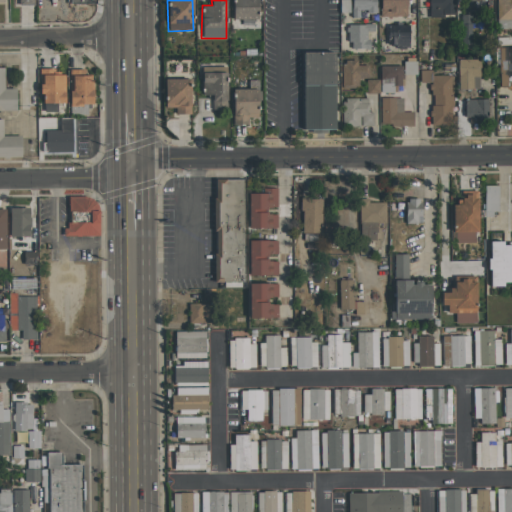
[(258,19),(257,0),(232,0),(233,19),(258,19)]
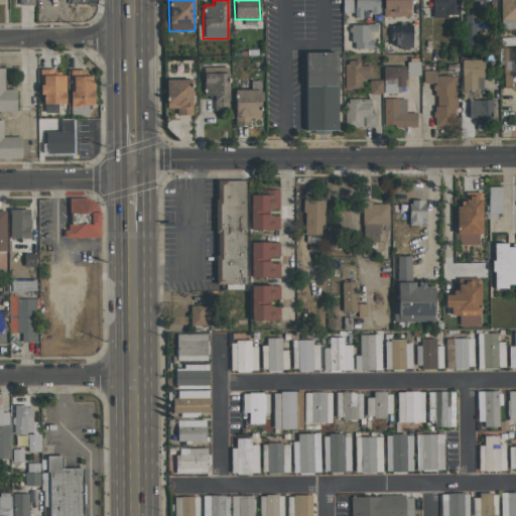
[(342,0),(343,13),(354,13),(354,18),(363,18),(362,12),(379,12),(379,0),(342,0)]
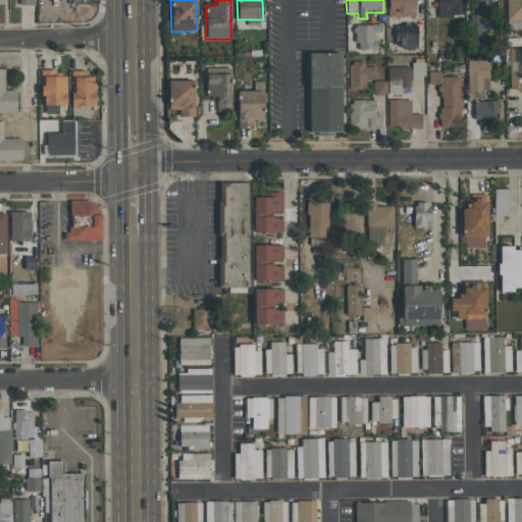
[(386,0),(387,17),(414,16),(414,0),(386,0)]
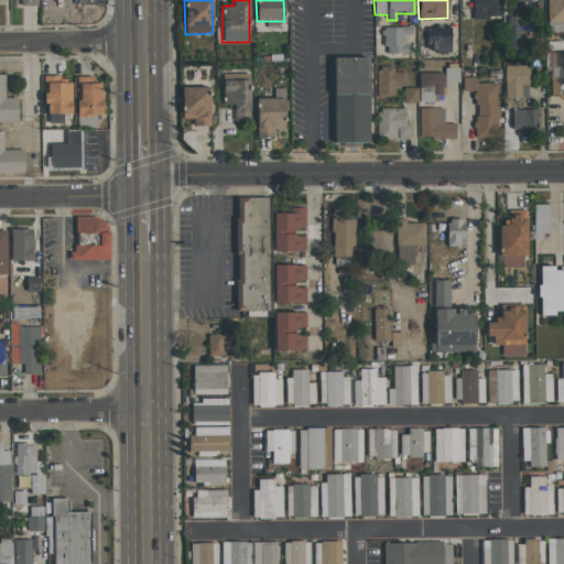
[(473,0),(473,19),(501,18),(500,0),(473,0)]
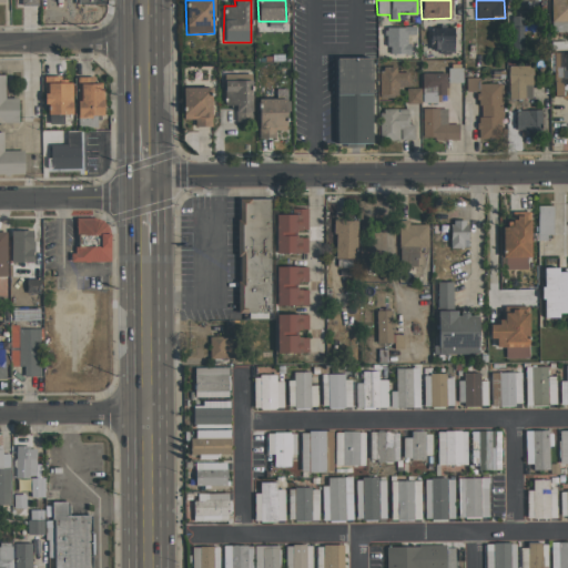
[(567,0),(550,0),(550,32),(567,31),(567,0)]
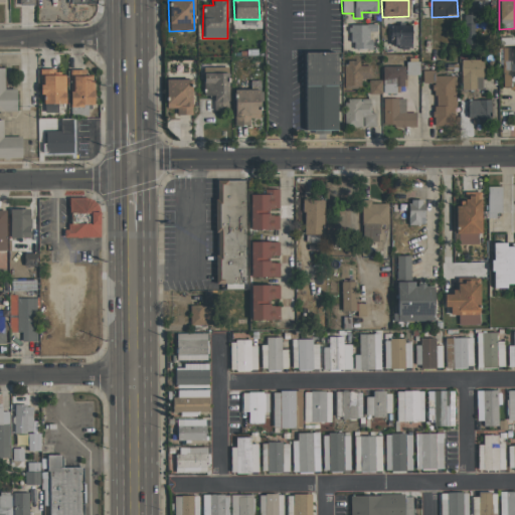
[(349,24),(349,42),(353,42),(353,49),(370,49),(370,31),(376,31),(376,24),(349,24)]
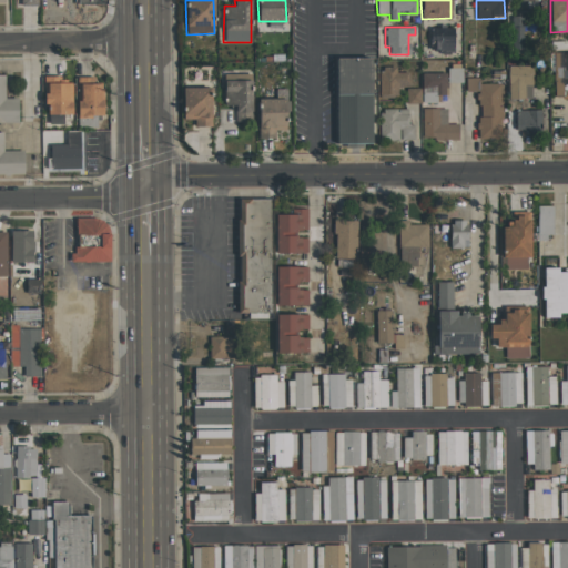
[(454,28),(430,28),(429,49),(453,50),(454,28)]
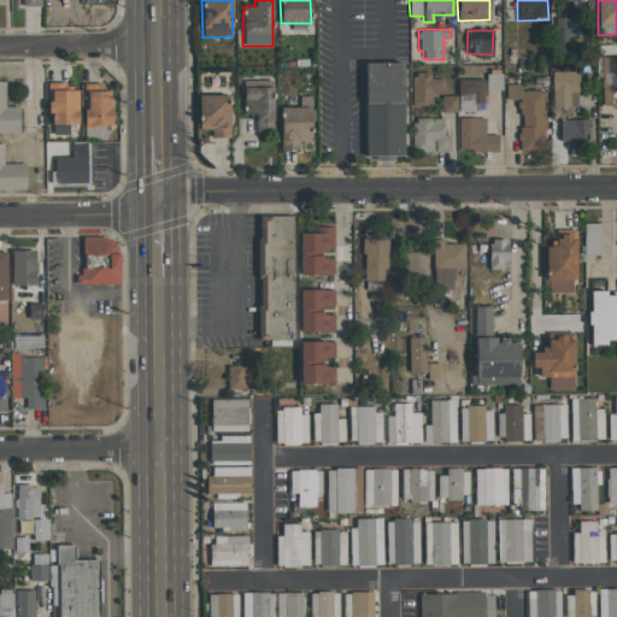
[(616,105),(616,57),(603,57),(600,105),(616,105)]
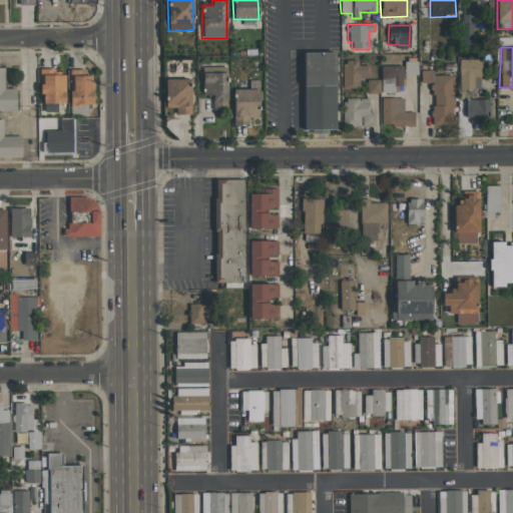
[(335,130),(336,53),(304,53),(303,129),(335,130)]
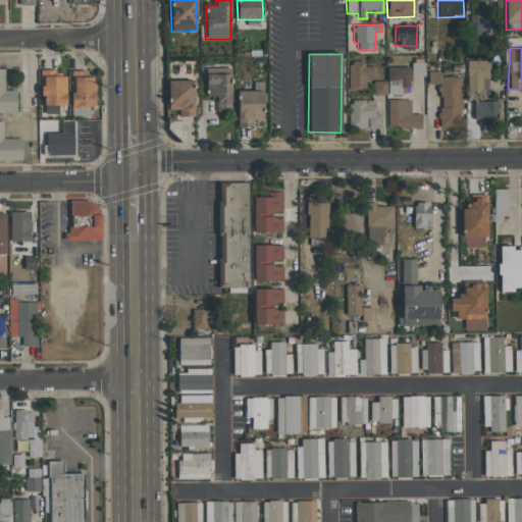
[(467,60),(467,91),(489,91),(488,60),(467,60)]
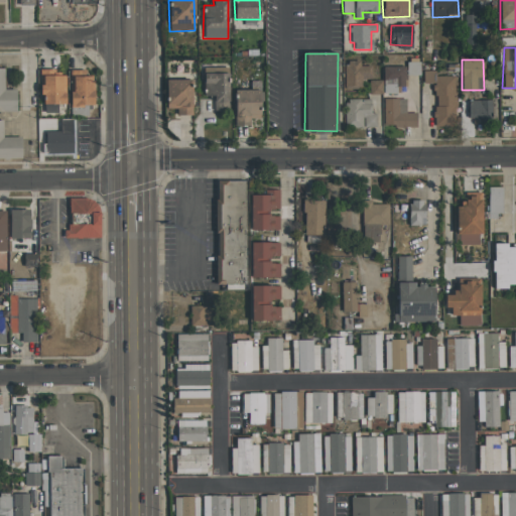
[(345,89),(361,89),(361,79),(371,79),(371,66),(360,66),(360,61),(344,61),(345,89)]
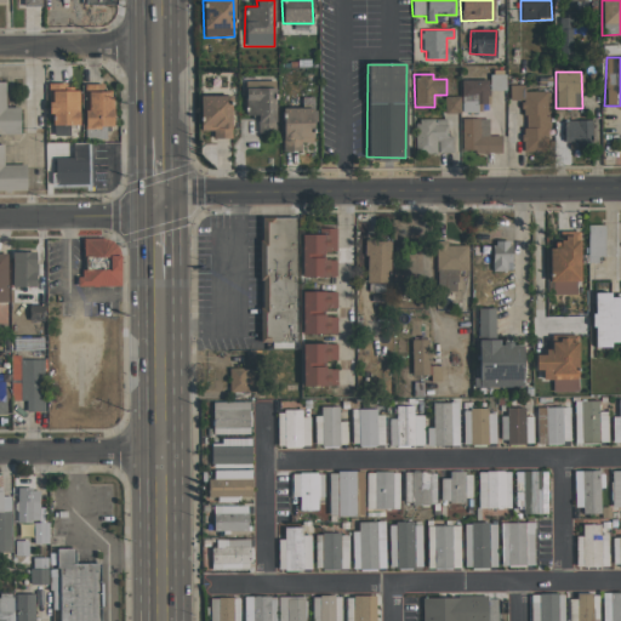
[(505,90),(505,77),(489,77),(489,90),(505,90)]
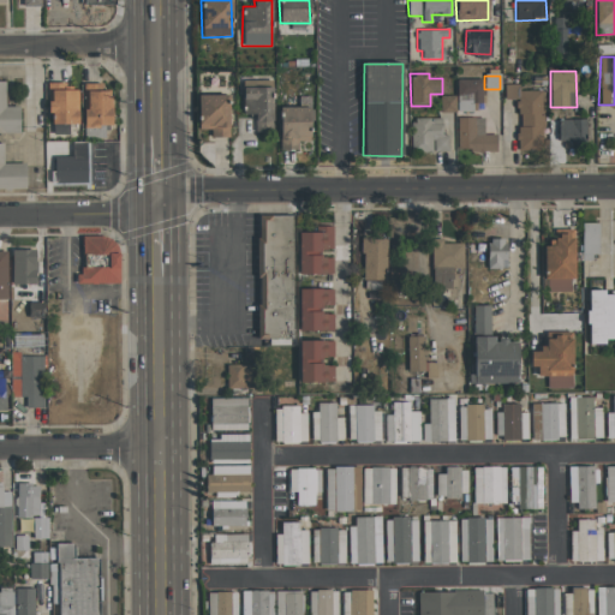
[(0,132),(19,133),(19,107),(6,107),(5,78),(0,77),(0,132)]
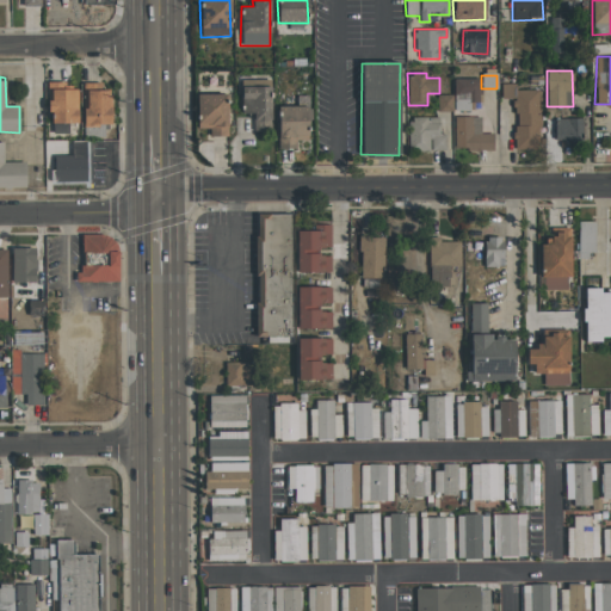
[(480,78),(454,79),(455,110),(467,110),(467,103),(480,102),(480,78)]
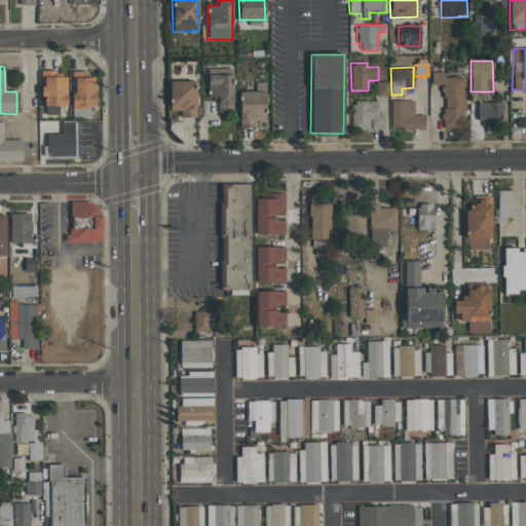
[(443,128),(463,128),(463,77),(444,77),(443,72),(431,72),(431,85),(443,85),(443,128)]
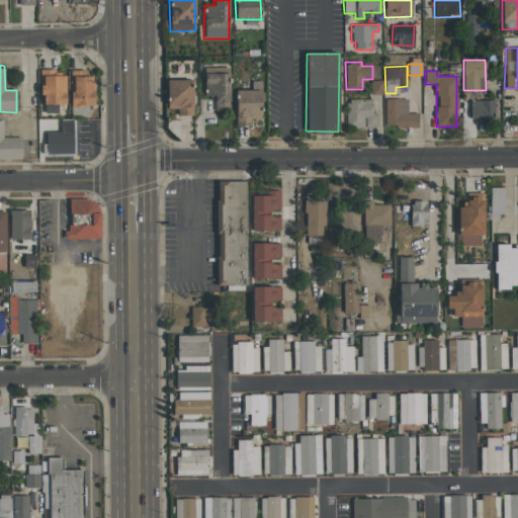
[(214,111),(230,110),(229,73),(204,74),(204,96),(214,96),(214,111)]
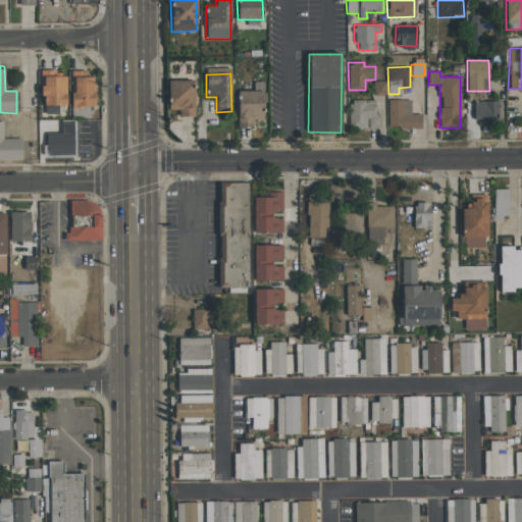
[(43,105),(66,105),(65,76),(43,76),(43,86),(42,86),(43,105)]
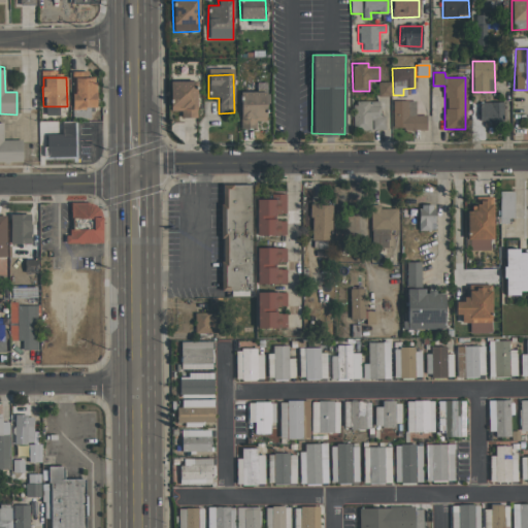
[(71,108),(95,109),(96,78),(72,77),(71,108)]
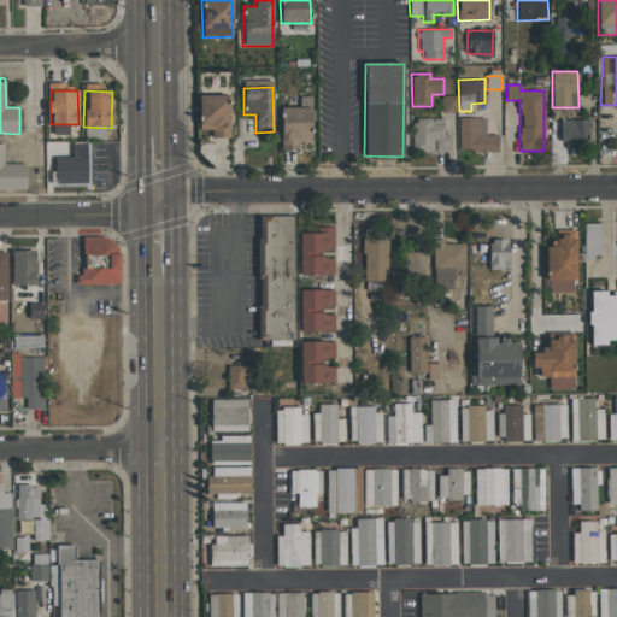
[(228,137),(229,95),(199,95),(198,129),(211,129),(211,137),(228,137)]
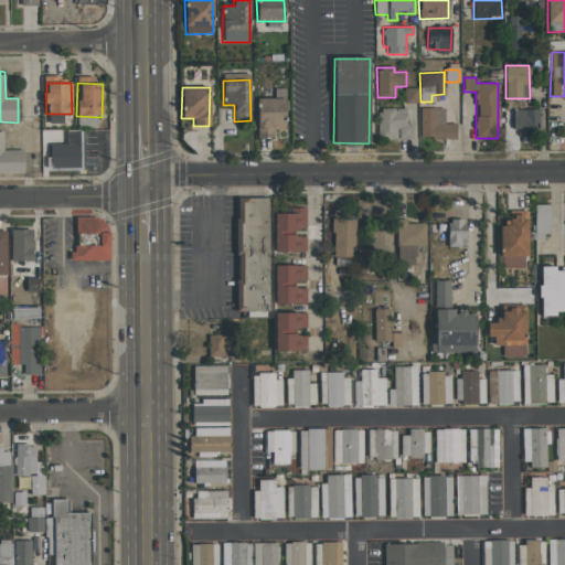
[(417,87),(404,88),(404,104),(417,103),(417,87)]
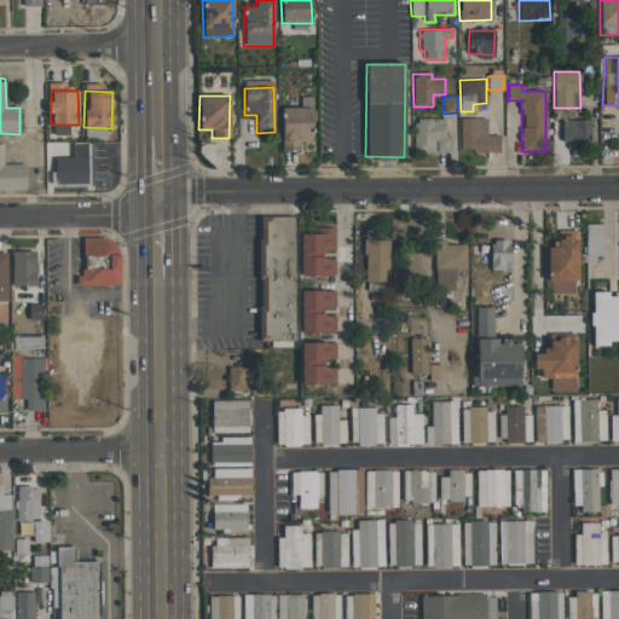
[(300,150),(300,143),(312,142),(311,108),(281,108),(282,150),(300,150)]
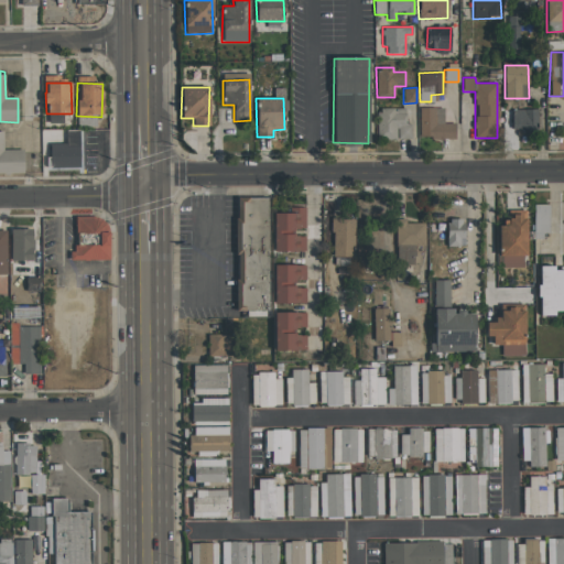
[(455,138),(454,122),(443,123),(443,107),(419,108),(419,139),(455,138)]
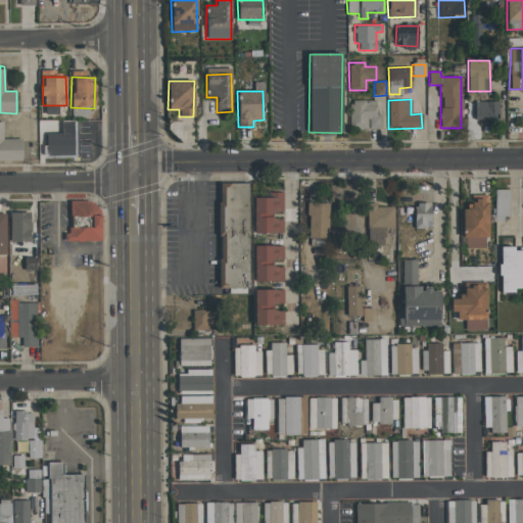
[(349,129),(377,129),(377,100),(349,100),(349,129)]
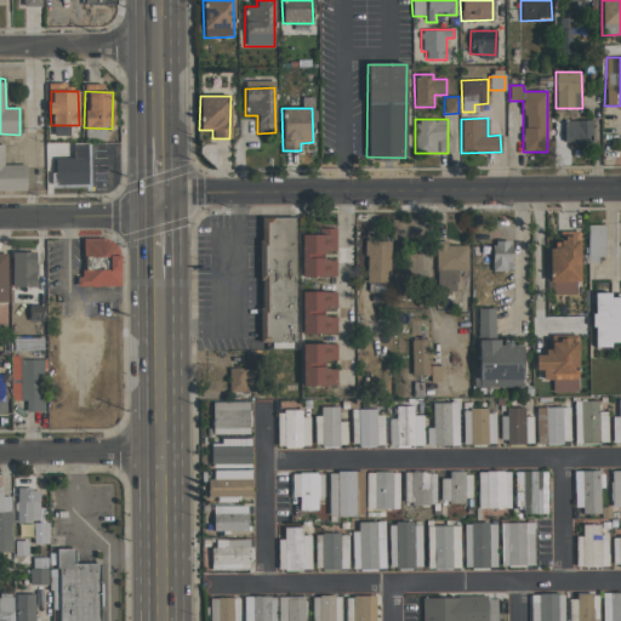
[(591,120),(563,120),(564,144),(592,143),(591,120)]
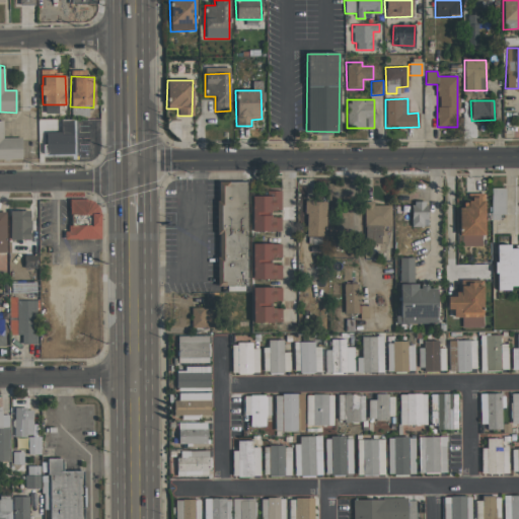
[(73,120),(61,120),(61,133),(47,132),(46,154),(72,155),(73,120)]
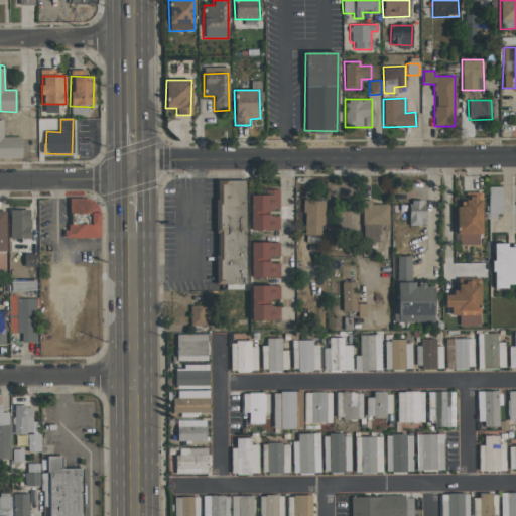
[(0,158),(22,158),(21,137),(3,137),(2,120),(0,120),(0,158)]
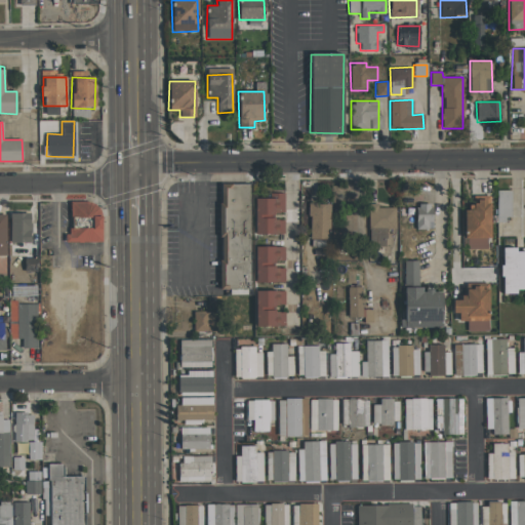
[(220,289),(250,289),(249,184),(219,184),(220,289)]
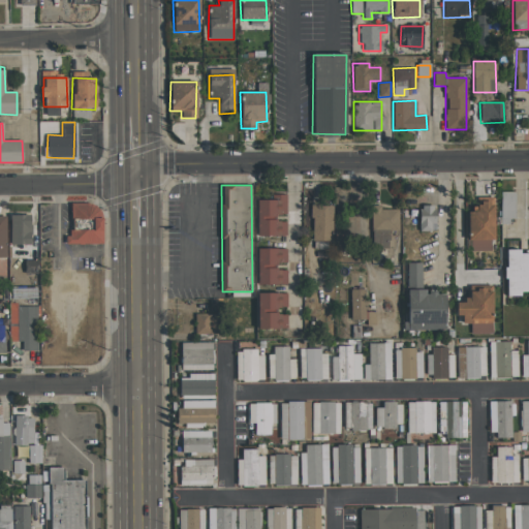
[(515,191),(500,191),(500,222),(515,222),(515,191)]
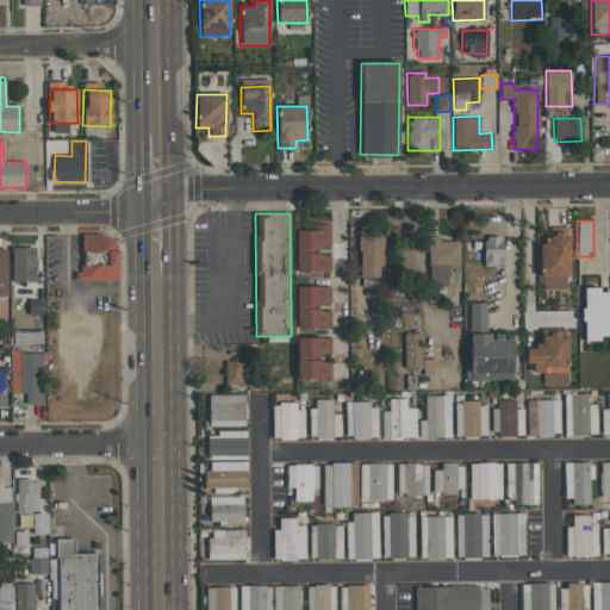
[(297,272),(330,272),(329,254),(319,254),(319,247),(330,247),(329,224),(316,224),(316,230),(296,230),(297,272)]
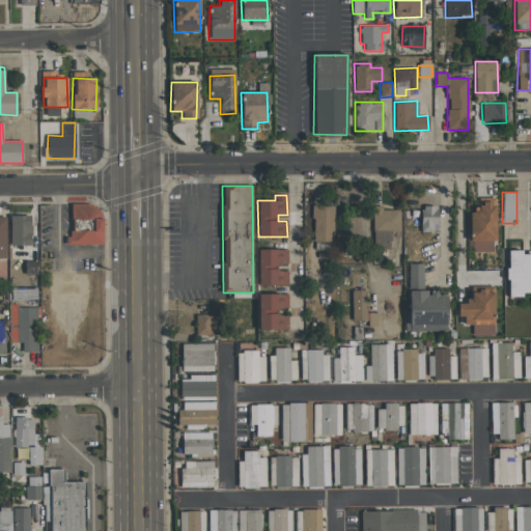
[(72,205),(72,234),(65,234),(65,245),(103,245),(102,204),(72,205)]
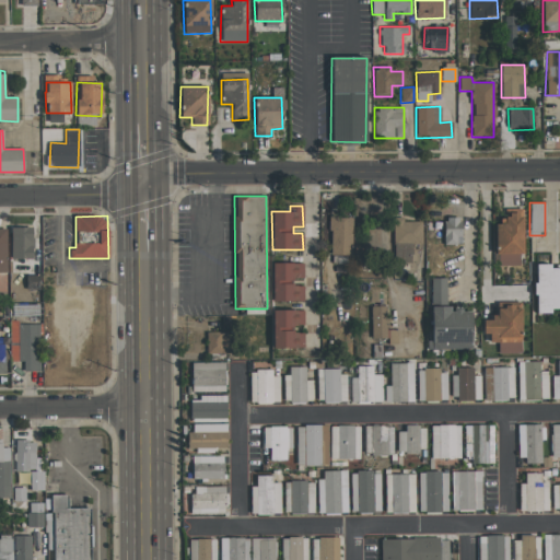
[(330,255),(351,255),(351,217),(330,217),(330,255)]
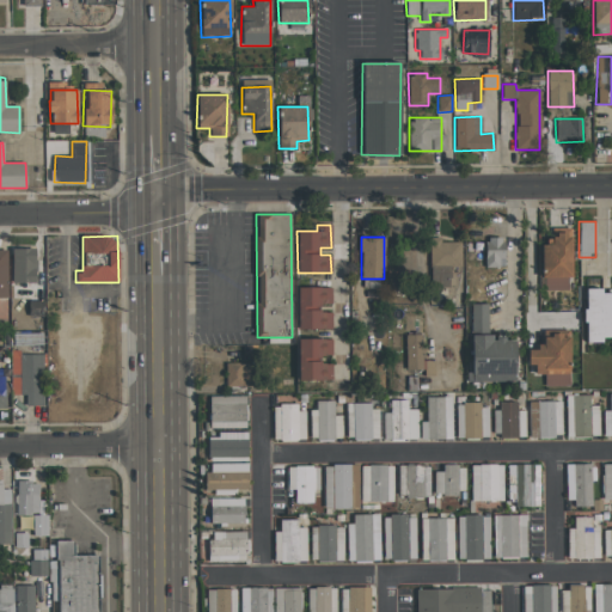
[(460,268),(461,243),(440,242),(440,237),(430,237),(429,287),(450,288),(450,267),(460,268)]
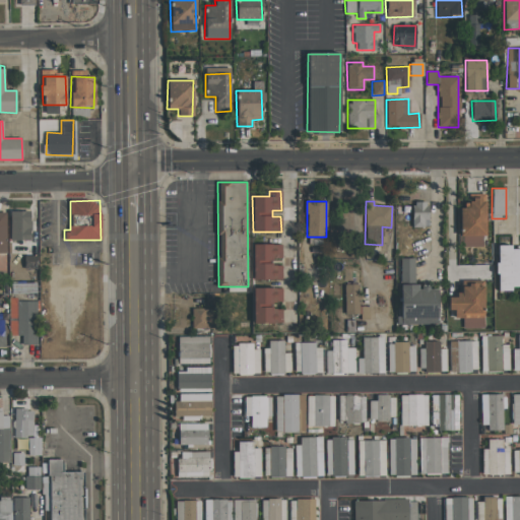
[(412,228),(428,226),(428,201),(412,201),(412,228)]
